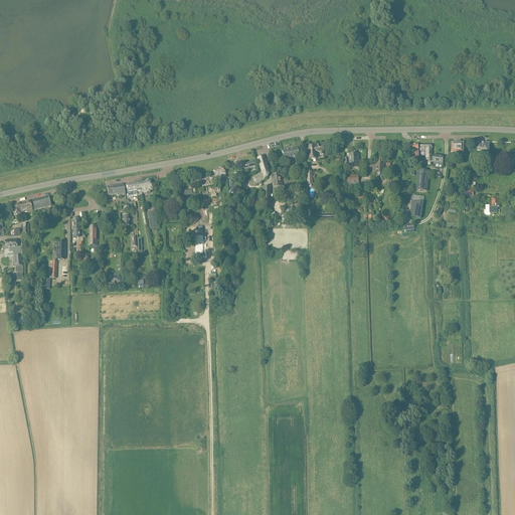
[(432,159),(432,144),(421,145),(421,150),(426,150),(426,158),(430,161),(432,159)]
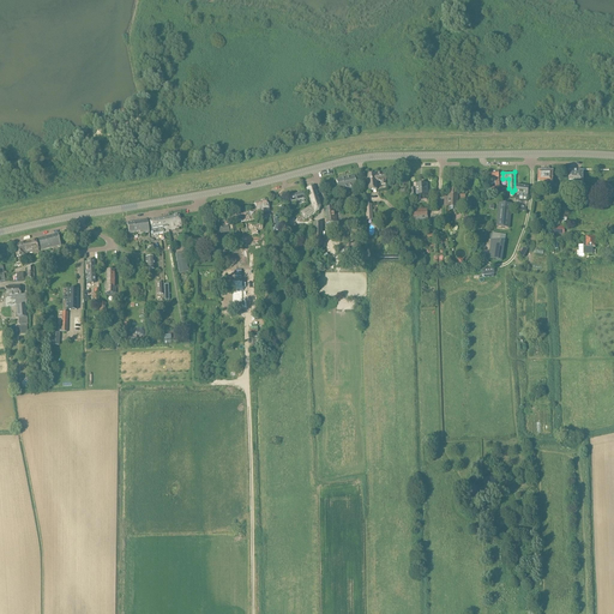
[(539,172),(537,185),(537,188),(541,188),(541,184),(553,185),(553,172),(539,172)]
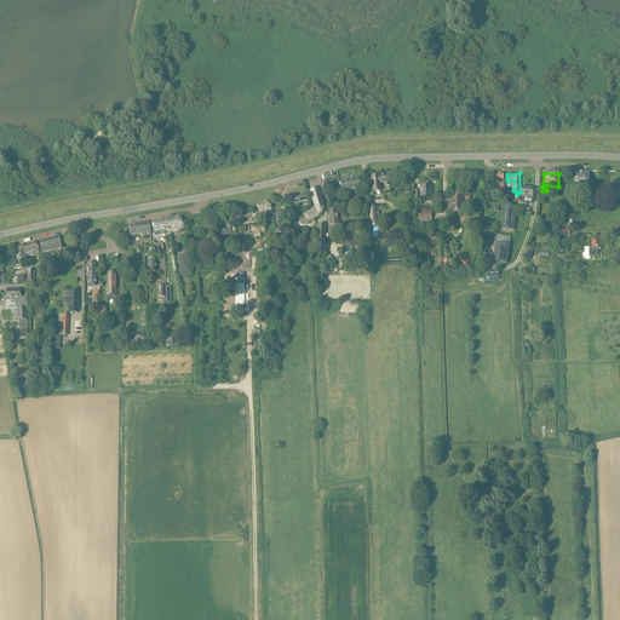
[(589,173),(587,173),(575,173),(574,184),(583,184),(583,187),(584,188),(587,188),(589,187),(589,184),(589,173)]
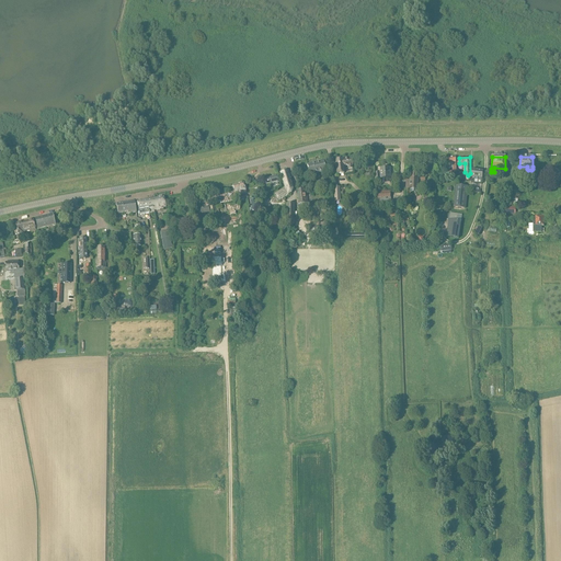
[(353,164),(352,158),(343,159),(335,159),(336,171),(338,174),(344,173),(343,165),(348,165),(348,169),(352,169),(352,165),(353,164)]
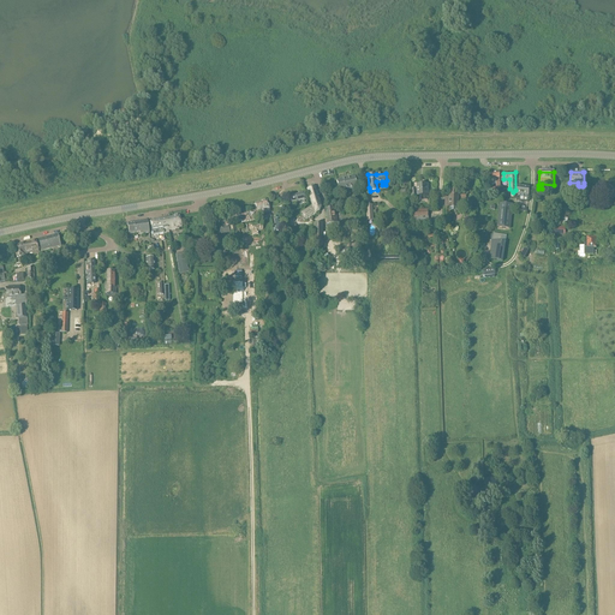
[(354,177),(336,181),(339,192),(357,187),(359,187),(359,185),(357,185),(354,177)]
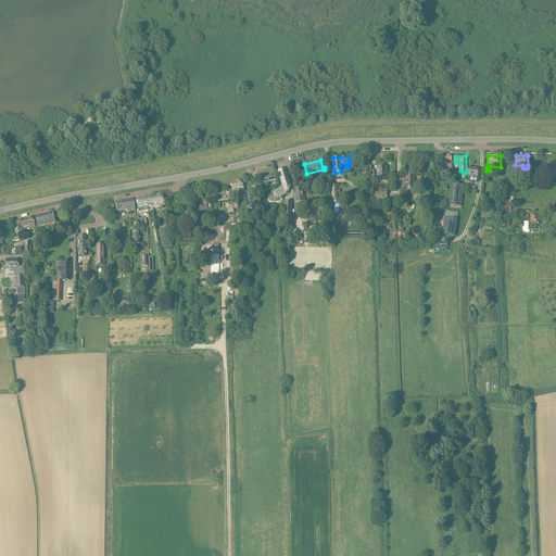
[(387,177),(387,166),(377,167),(378,177),(387,177)]
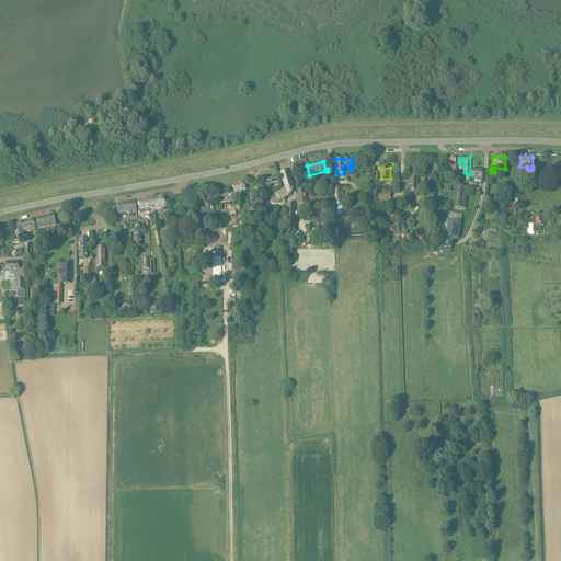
[(483,171),(472,171),(472,170),(471,179),(482,180),(483,171)]
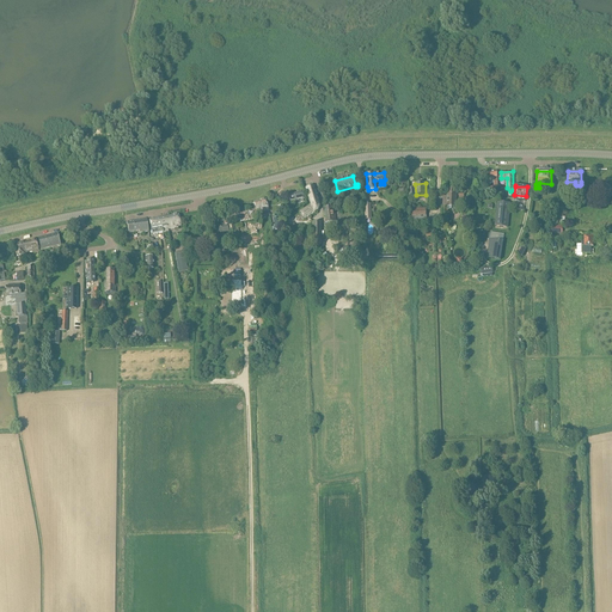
[(313,187),(306,188),(307,194),(305,194),(307,199),(308,199),(311,206),(300,212),(305,220),(317,212),(319,206),(313,187)]
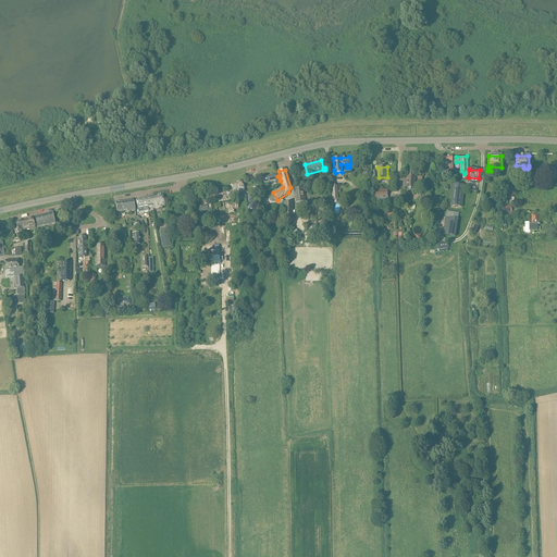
[(416,188),(416,172),(408,172),(408,180),(404,180),(404,188),(416,188)]
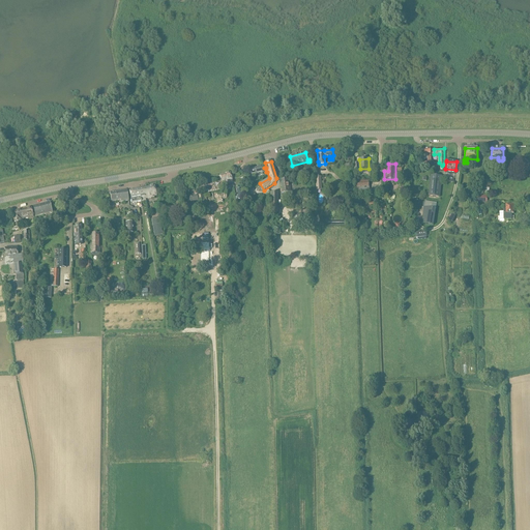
[(252,174),(254,174),(254,175),(256,174),(263,172),(262,166),(249,169),(252,174)]
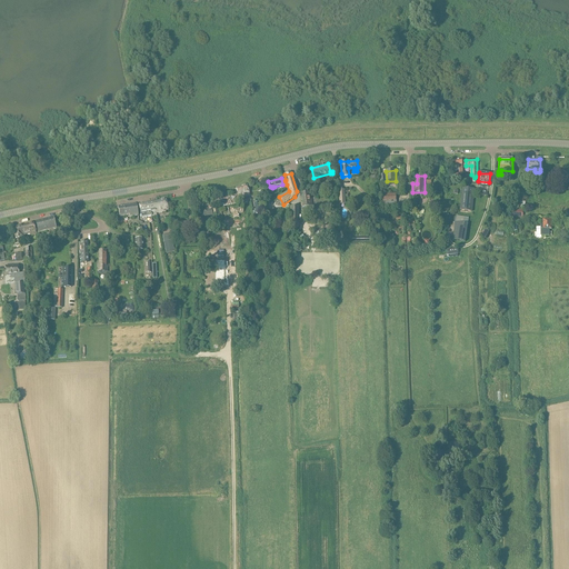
[(250,196),(249,191),(247,185),(240,187),(236,188),(239,199),(250,196)]
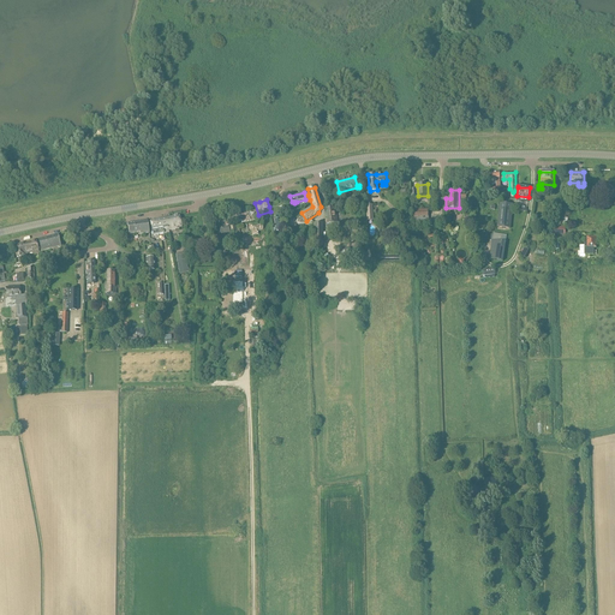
[(500,203),(497,227),(511,228),(513,204),(500,203)]
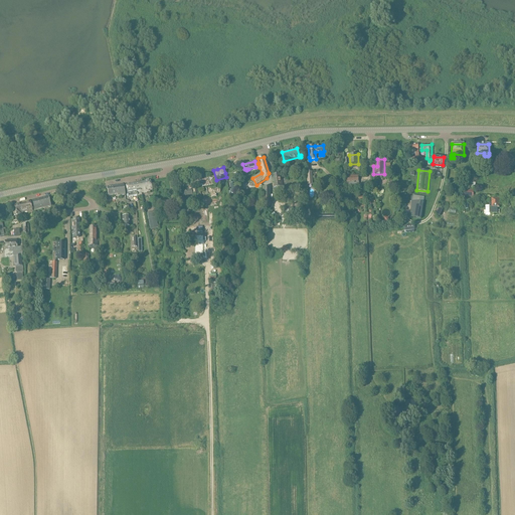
[(279,174),(274,175),(273,175),(274,187),(283,186),(282,180),(280,181),(279,174)]
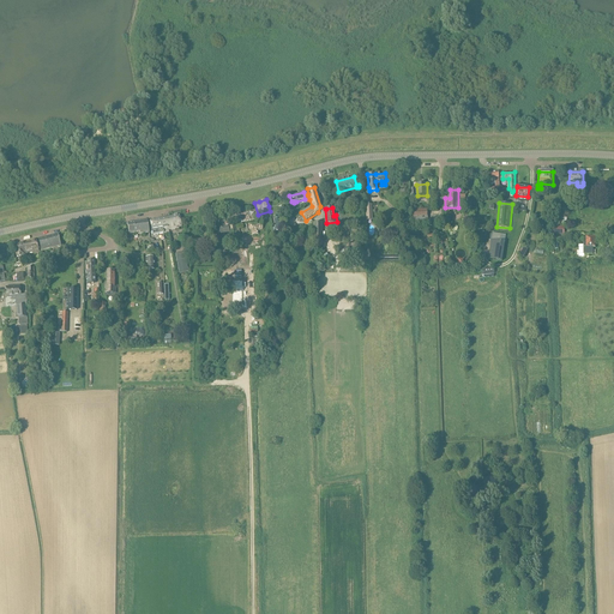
[(414,211),(414,226),(428,224),(427,210),(414,211)]
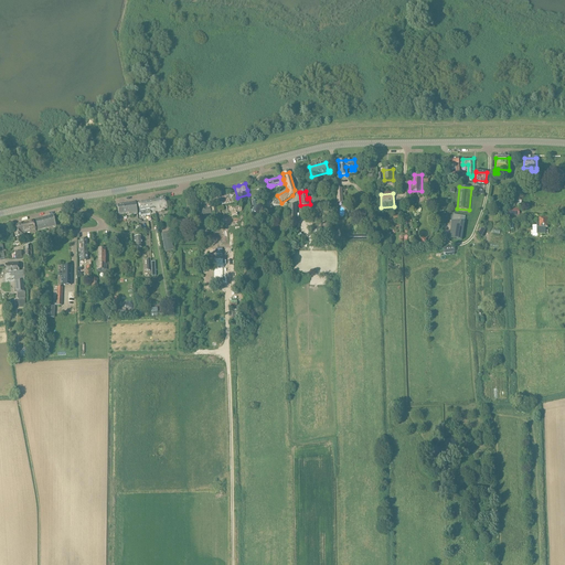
[(152,201),(148,202),(151,214),(156,214),(156,212),(164,211),(164,210),(167,209),(164,199),(156,200),(156,202),(153,202),(153,201),(152,201)]
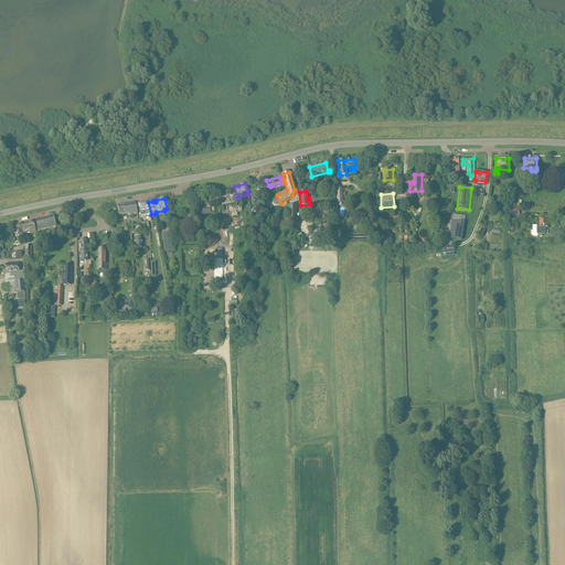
[(151,214),(148,202),(138,203),(140,216),(151,214)]
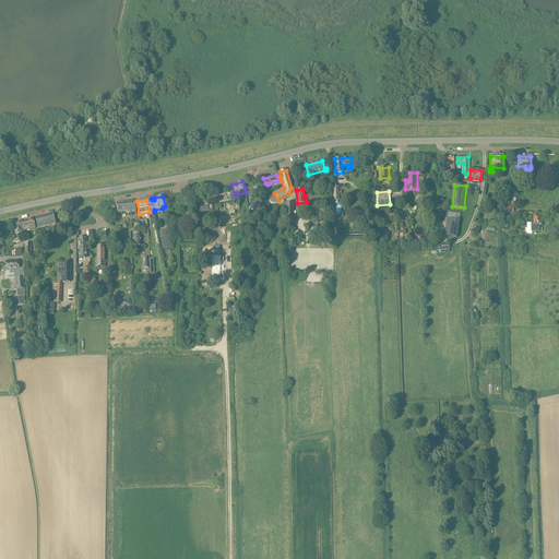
[(134,201),(116,204),(118,214),(127,212),(127,214),(135,213),(134,201)]
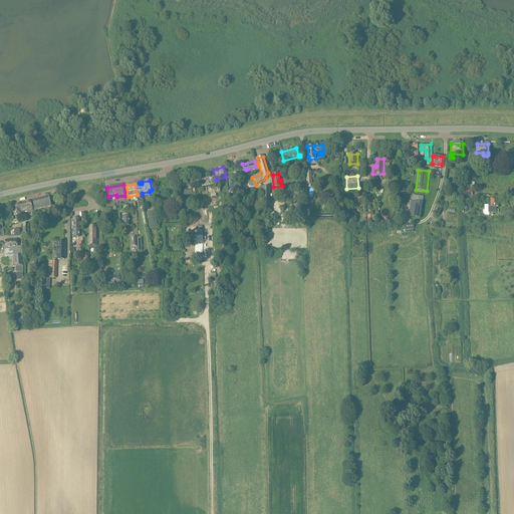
[(206,189),(207,195),(211,194),(211,197),(216,196),(216,193),(220,193),(219,185),(214,186),(214,187),(206,189)]
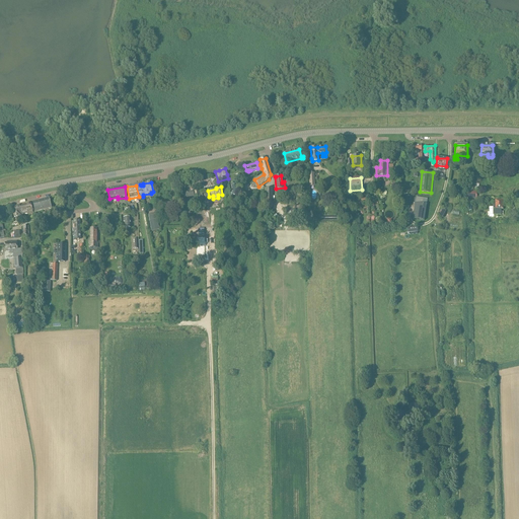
[(196,201),(203,200),(201,191),(194,192),(196,201)]
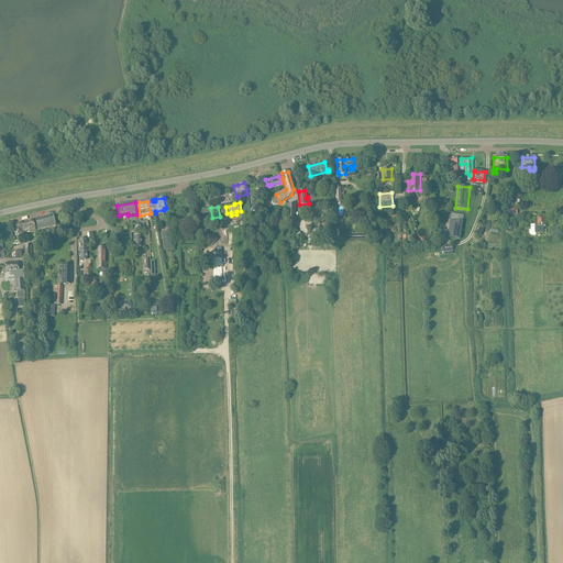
[(37,231),(56,227),(53,216),(35,220),(37,231)]
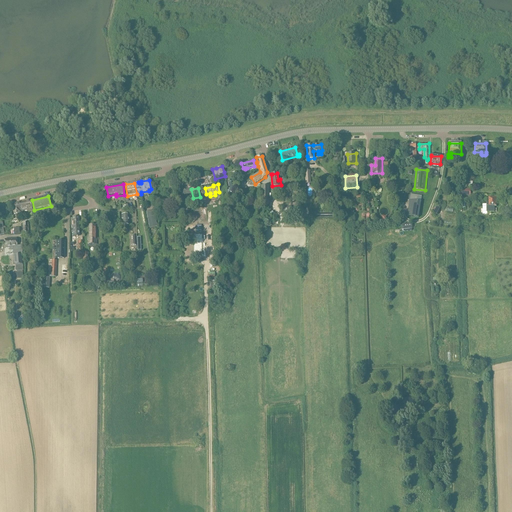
[(30,200),(12,204),(14,214),(24,212),(24,211),(27,211),(32,210),(32,208),(33,207),(32,205),(31,206),(30,200)]
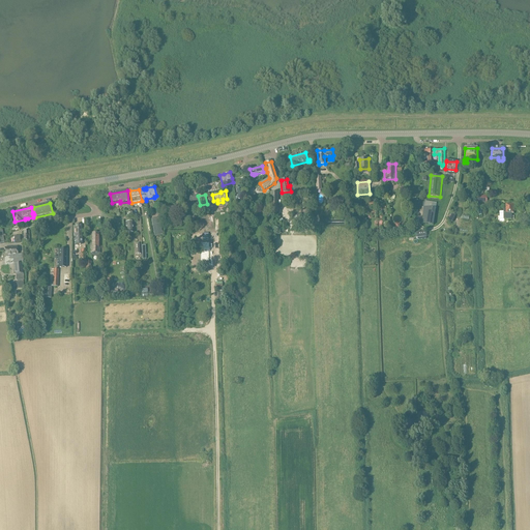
[(424,207),(421,224),(434,226),(436,209),(424,207)]
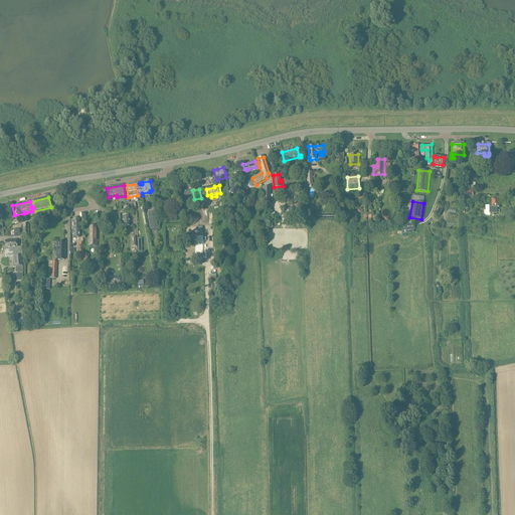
[(155,212),(148,213),(151,229),(158,228),(156,220),(159,220),(157,212),(155,212)]
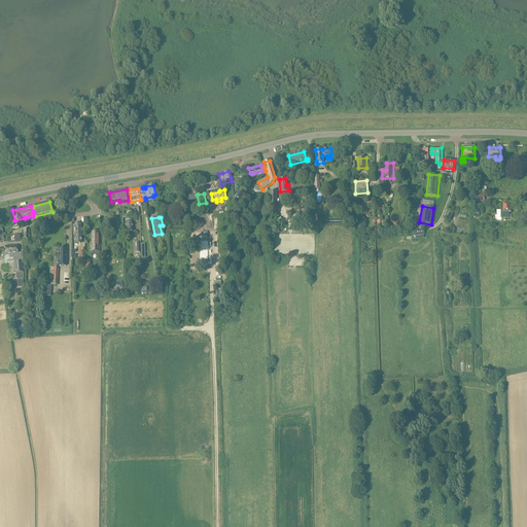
[(207,230),(199,230),(199,244),(207,244),(207,238),(208,238),(208,234),(207,234),(207,230)]
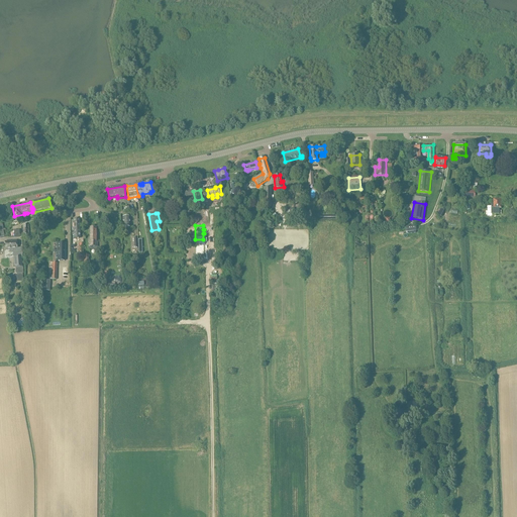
[(89,240),(89,244),(89,249),(97,249),(97,238),(98,238),(98,230),(96,230),(96,227),(90,227),(90,240),(89,240)]
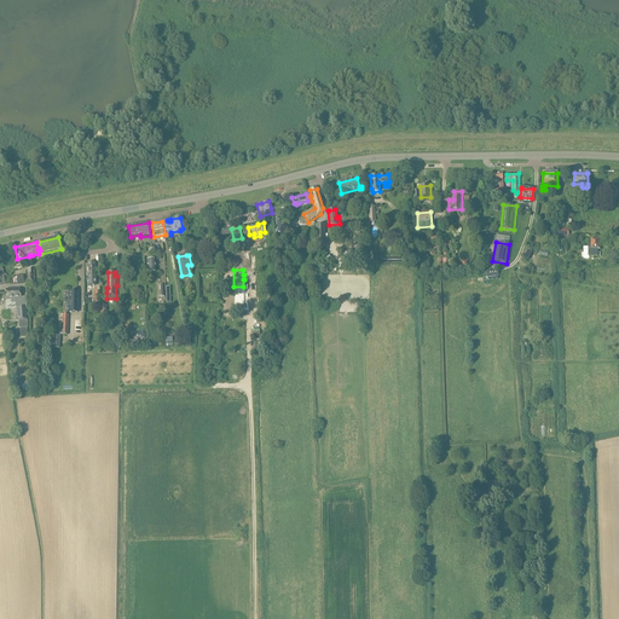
[(21,299),(21,288),(6,289),(6,301),(21,299)]
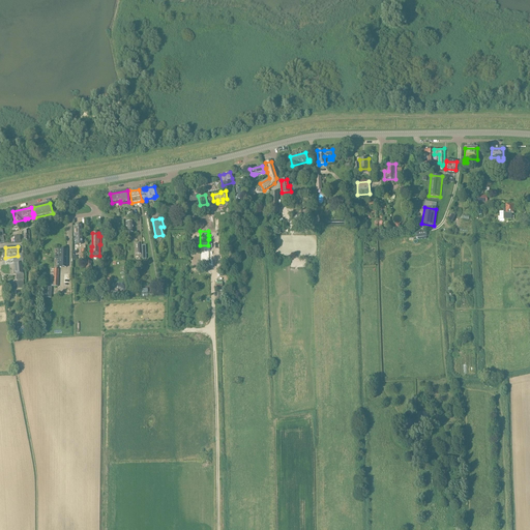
[(235,256),(247,256),(247,247),(235,248),(235,256)]
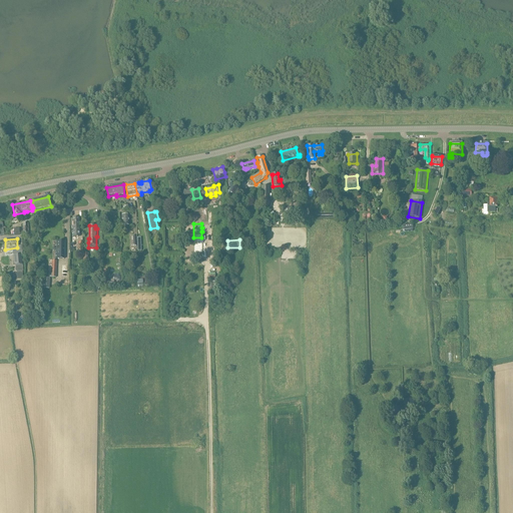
[(56,250),(56,258),(56,260),(64,260),(64,251),(64,249),(64,241),(56,241),(56,249),(56,250)]
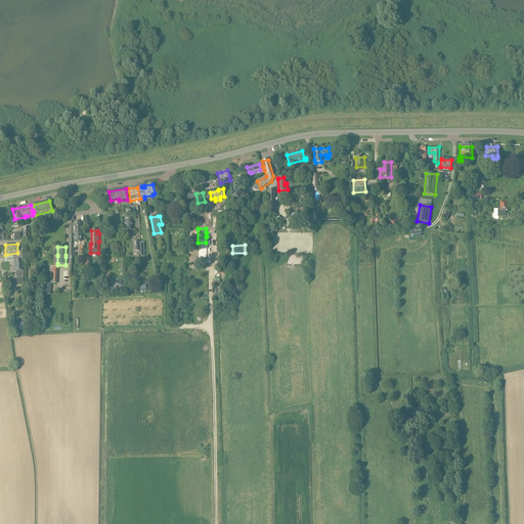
[(23,271),(23,260),(14,261),(14,271),(23,271)]
